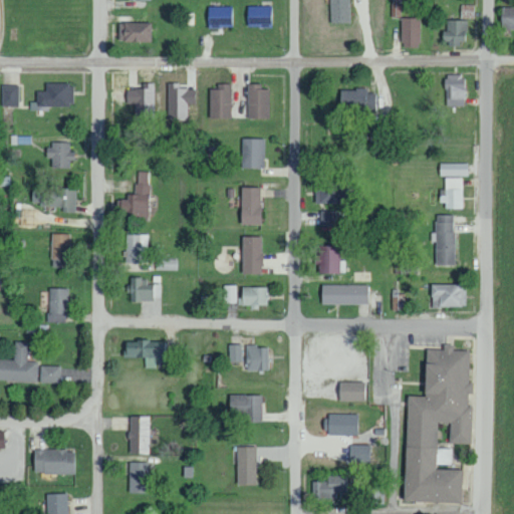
[(348,0),(328,0),(329,23),(349,23),(348,0)]
